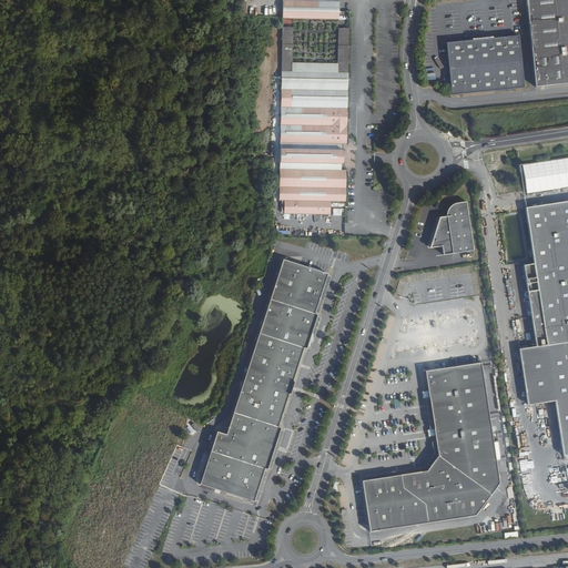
[(340,1),(295,0),(282,0),(282,20),(340,21),(340,11),(340,1)]
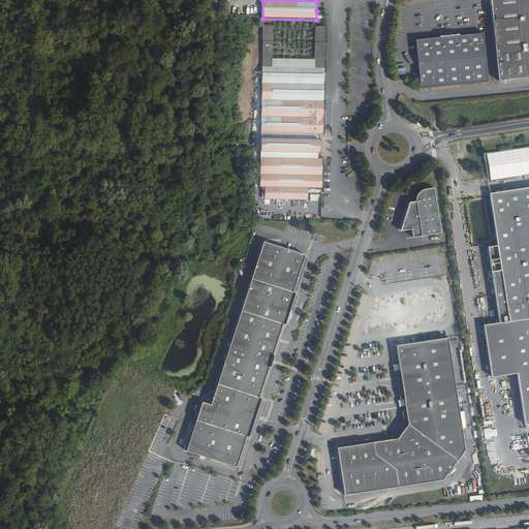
[(528,0),(489,0),(498,83),(528,79),(528,0)]
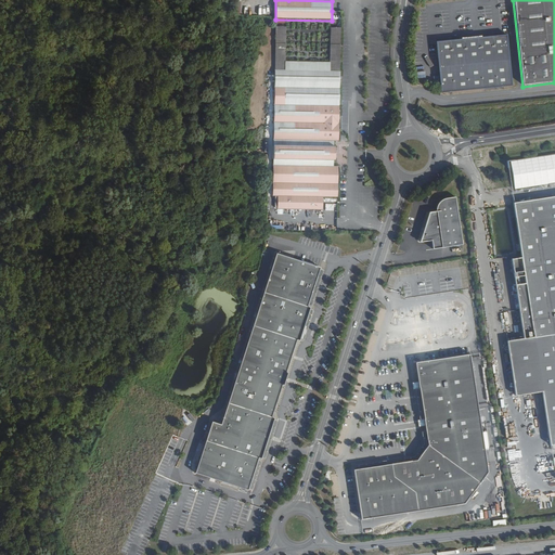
[(332,11),(332,21),(275,20),(275,71),(285,71),(285,29),(331,30),(331,72),(340,72),(341,11),(332,11)]
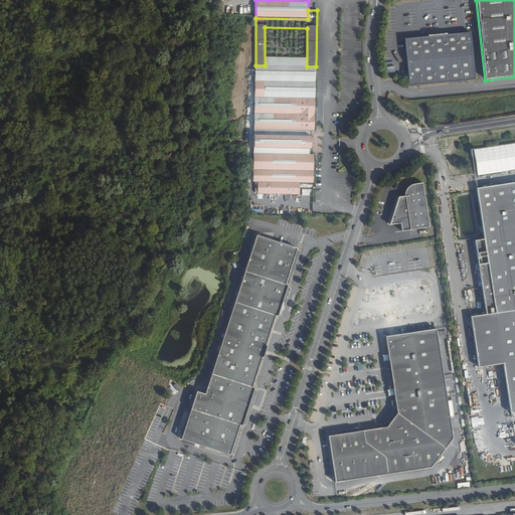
[(408,87),(475,80),(470,33),(466,33),(403,39),(408,87)]
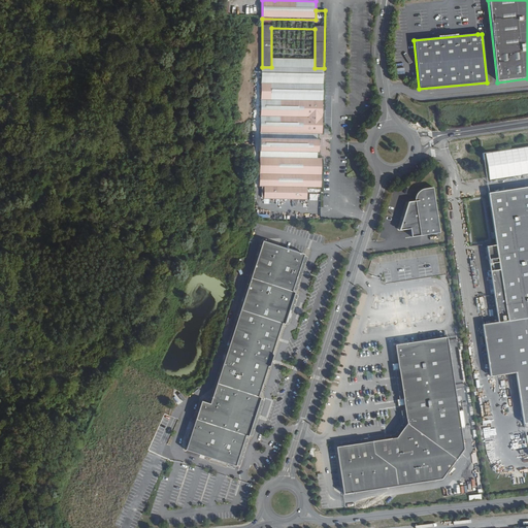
[(261,99),(323,101),(324,68),(315,68),(271,67),(262,67),(261,99)]
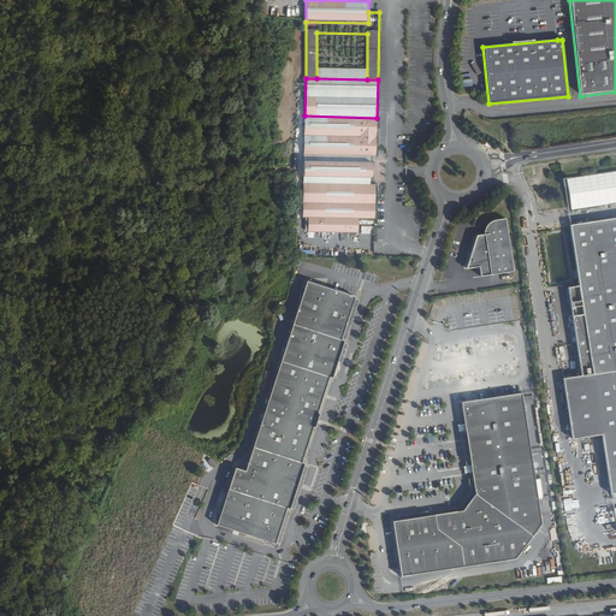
[(377,158),(377,118),(304,116),(303,219),(308,219),(308,234),(359,234),(360,220),(375,220),(377,184),(372,184),(372,179),(373,178),(373,163),(371,163),(372,158),(377,158)]
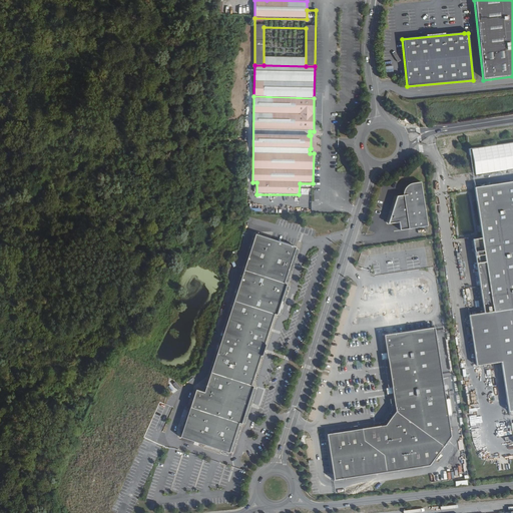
[(512,142),(471,147),(475,173),(512,168),(512,142)]
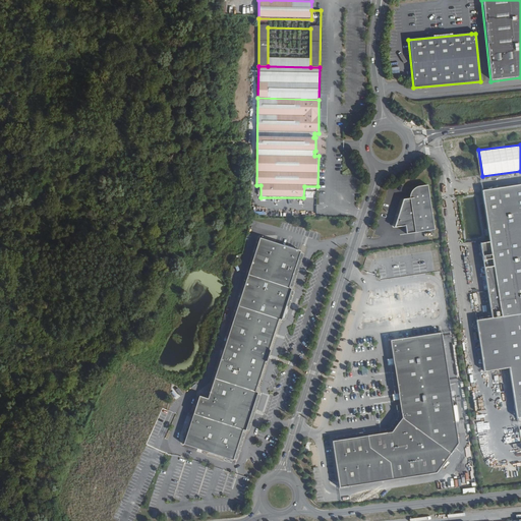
[(520,184),(481,190),(489,242),(480,243),(483,262),(491,261),(493,267),(483,268),(491,319),(476,320),(483,372),(509,368),(516,418),(520,417),(520,184)]
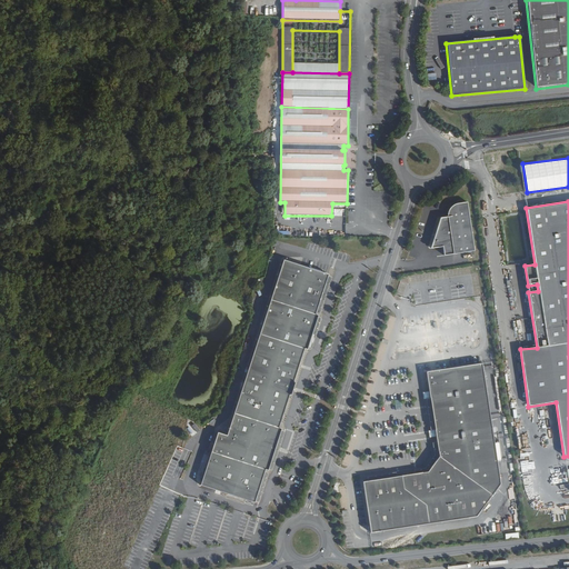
[(472,252),(466,203),(457,205),(456,205),(452,206),(450,208),(449,209),(447,211),(447,213),(446,216),(446,218),(439,219),(429,250),(441,248),(442,257),(472,252)]
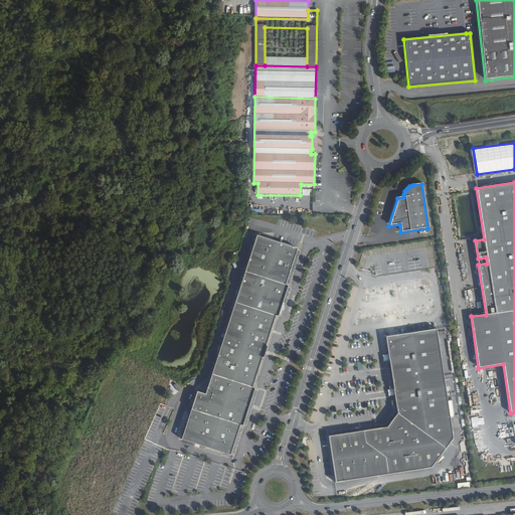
[(272,241),(254,236),(202,395),(193,392),(178,440),(227,457),(227,455),(236,427),(237,426),(239,427),(239,425),(251,390),(251,389),(249,388),(260,358),(261,359),(265,347),(264,347),(273,317),(276,318),(276,316),(286,288),(286,286),(284,286),(284,284),(295,250),(295,249),(272,241)]
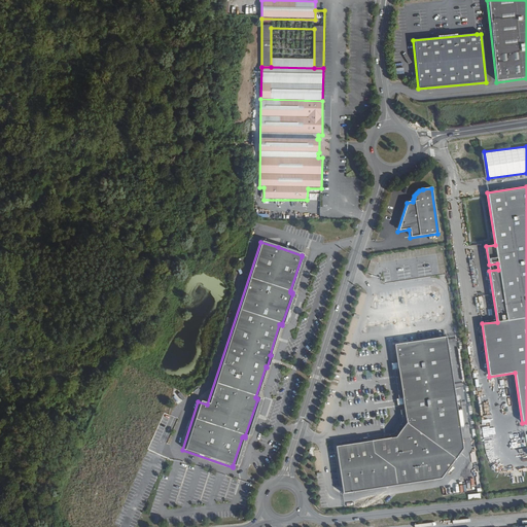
[(302,256),(290,290),(294,291),(306,257),(302,256)]
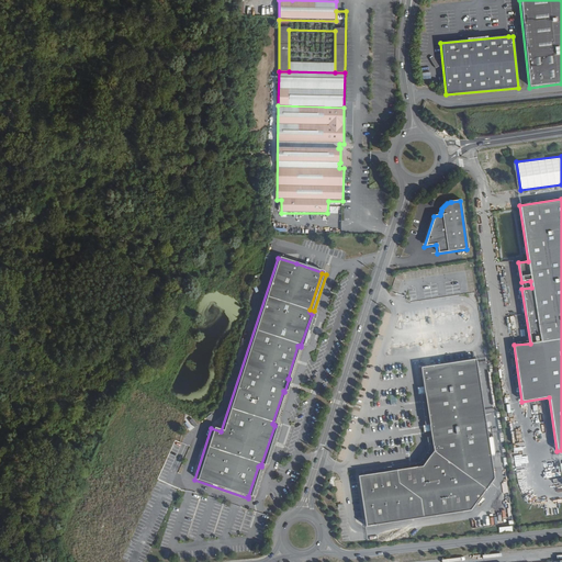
[(315,315),(312,314),(301,345),(305,347),(315,315)]
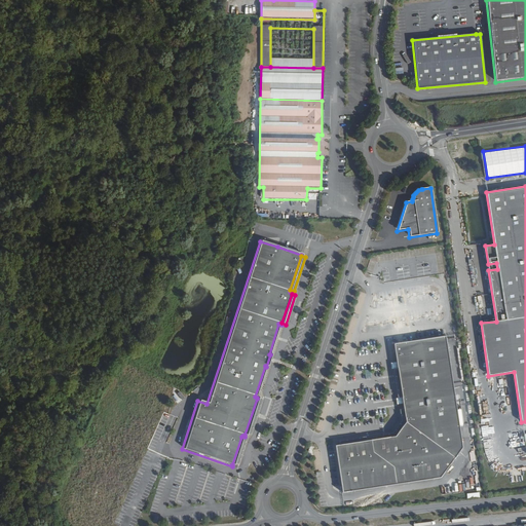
[(395,375),(393,378),(393,383),(395,384),(395,386),(395,387),(396,389),(396,390),(398,393),(399,395),(400,399),(401,411),(403,423),(392,438),(380,440),(364,442),(362,443),(360,442),(358,442),(354,441),(350,441),(348,442),(346,442),(345,443),(342,444),(341,445),(339,446),(337,446),(332,447),(339,494),(438,480),(460,450),(444,338),(391,345),(396,370),(396,372),(395,373),(395,375)]
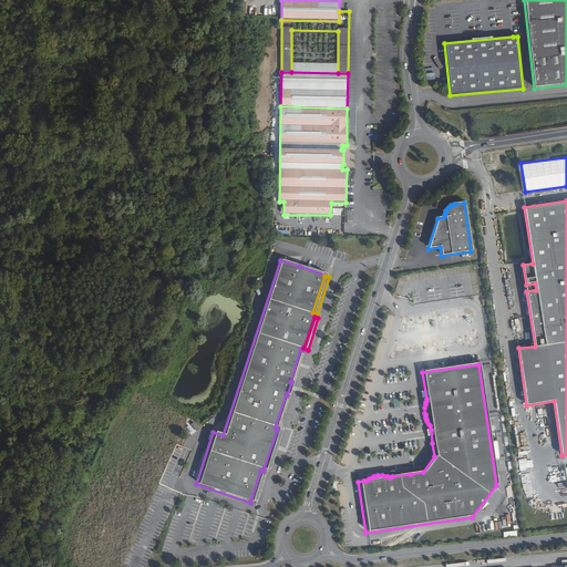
[(280,431),(277,430),(264,468),(268,471),(280,431)]
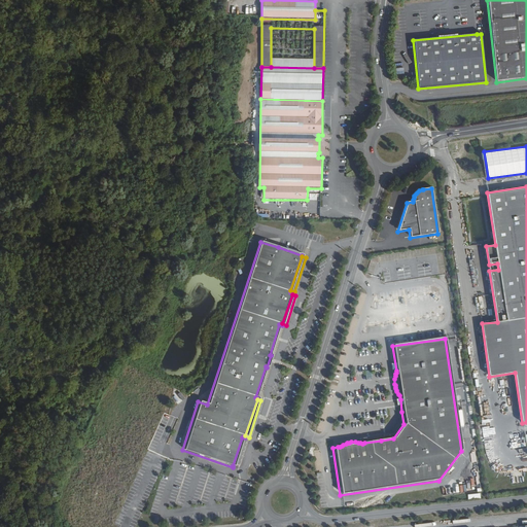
[(381,436),(381,441),(393,438),(403,424),(401,412),(398,412),(400,423),(391,435),(381,436)]
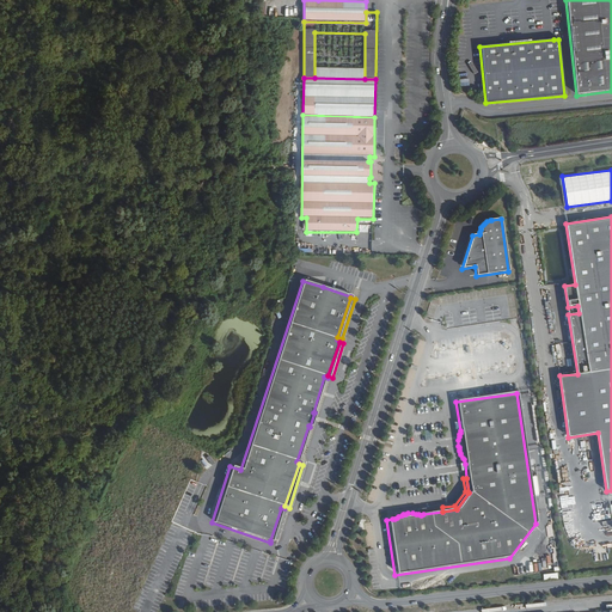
[(286,509),(281,508),(270,540),(275,543),(286,509)]
